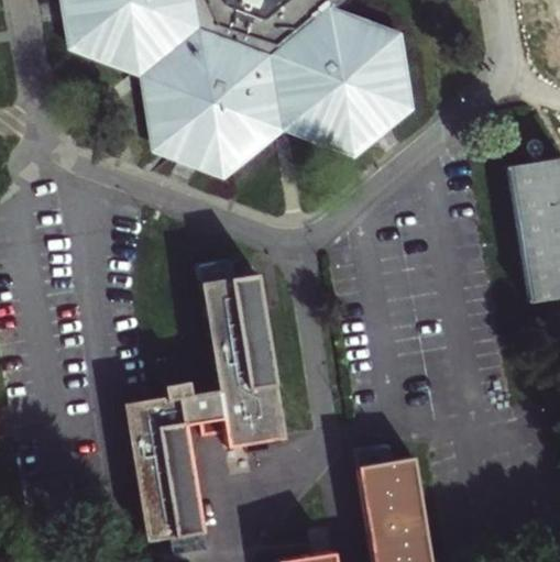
[(73,0),(79,40),(139,62),(163,42),(167,47),(169,50),(197,28),(199,30),(171,52),(175,56),(179,61),(154,80),(164,142),(220,163),(270,124),(265,96),(271,95),(275,94),(268,56),(272,55),(278,94),(284,92),(289,91),(294,122),(349,143),(399,102),(390,42),(327,18),(348,0),(73,0)]
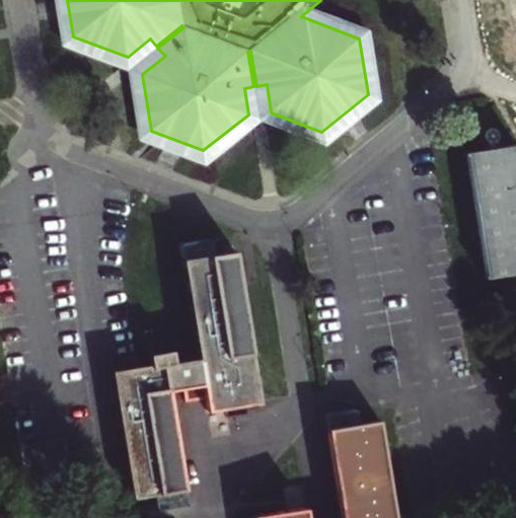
[(106,89),(112,91),(114,91),(161,52),(157,48),(156,46),(154,44),(104,82),(106,89)]
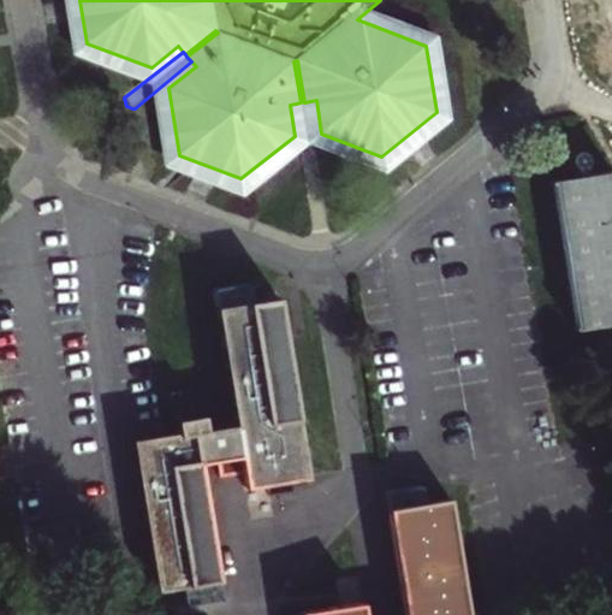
[(321,172),(310,101),(304,102),(301,102),(296,104),(307,175),(315,178),(321,172)]
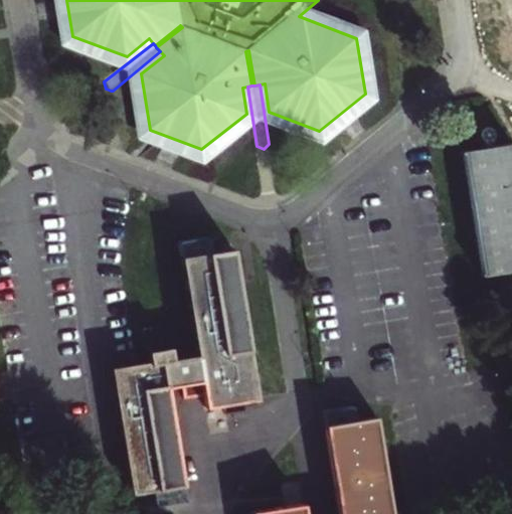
[(511,144),(502,145),(463,150),(464,154),(467,154),(486,274),(483,274),(484,279),(511,274),(511,144)]
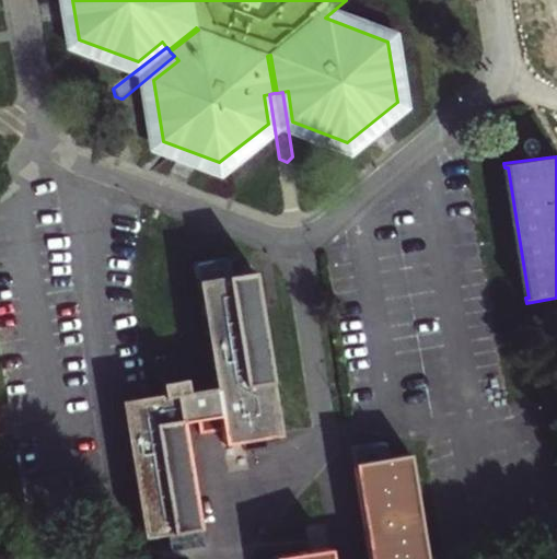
[(146,538),(201,530),(184,421),(204,418),(223,416),(228,443),(277,437),(250,274),(200,281),(219,387),(124,402),(124,407),(127,407),(147,534),(144,534),(146,538)]
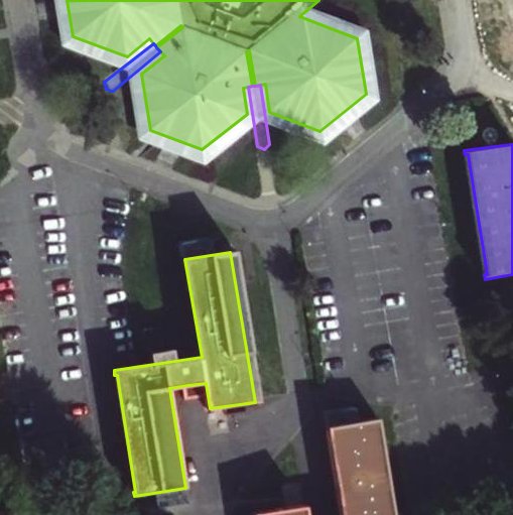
[(394,514),(379,419),(330,427),(344,514),(306,514),(305,507),(263,514),(394,514)]
